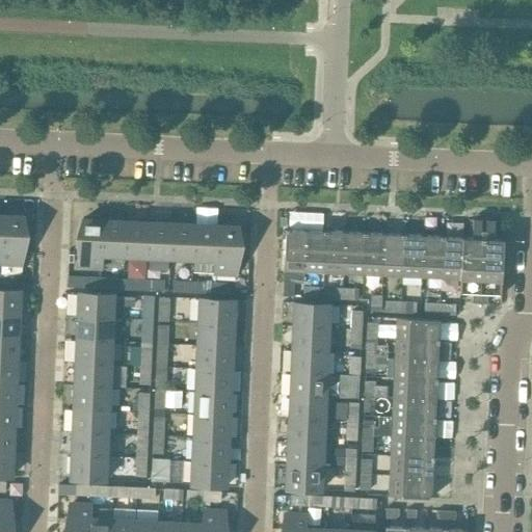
[(23,216),(3,216),(1,263),(21,264),(22,234),(25,235),(27,235),(23,216)]
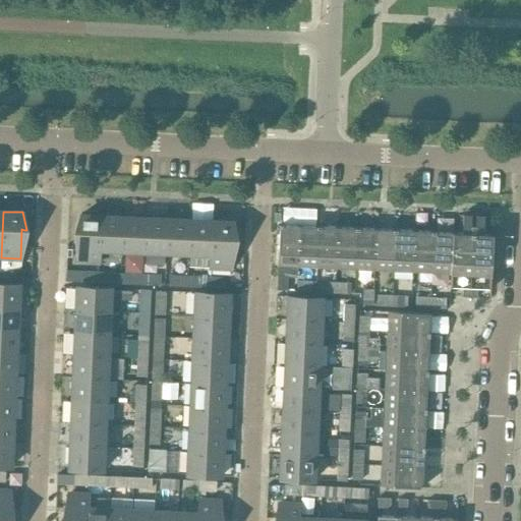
[(78,261),(98,262),(100,216),(80,215),(75,232),(76,232),(77,232),(80,232),(78,261)]
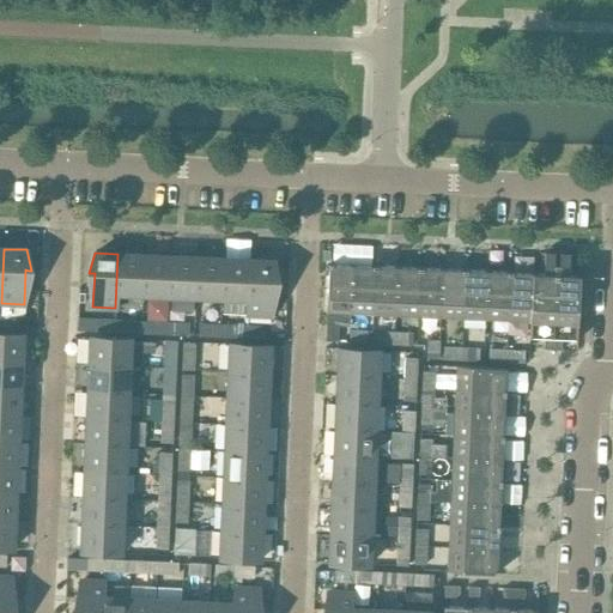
[(557,254),(551,253),(540,253),(540,254),(545,254),(544,273),(533,272),(530,319),(529,338),(545,339),(545,349),(553,349),(557,254)]
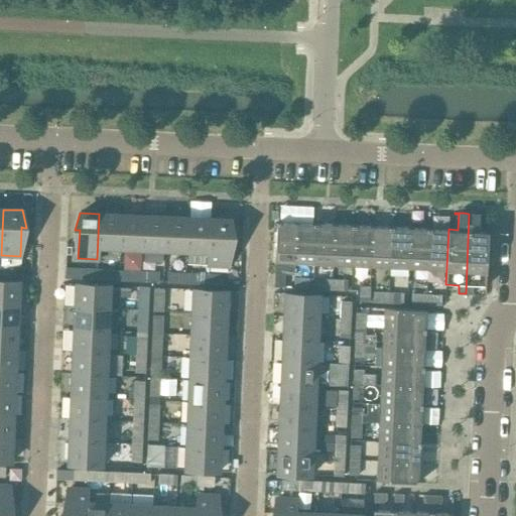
[(122,215),(99,214),(97,259),(98,259),(99,246),(120,247),(122,215)]
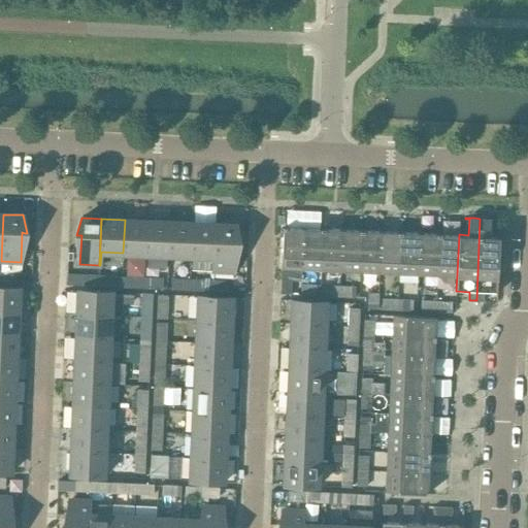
[(495,219),(491,219),(480,219),(476,300),(484,301),(485,292),(497,293),(500,236),(490,236),(491,220),(495,221),(495,219)]
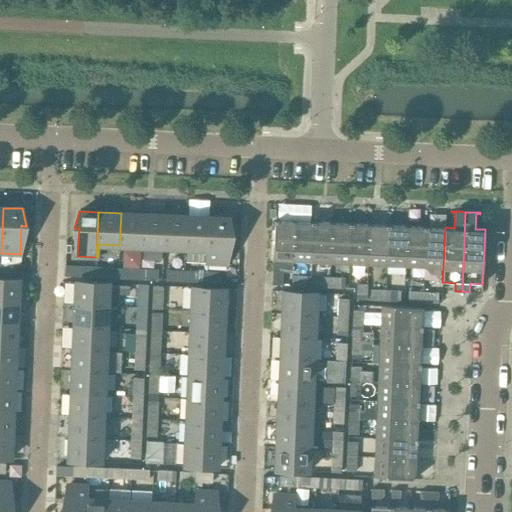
[(119,245),(141,246),(143,214),(121,213),(119,245)]
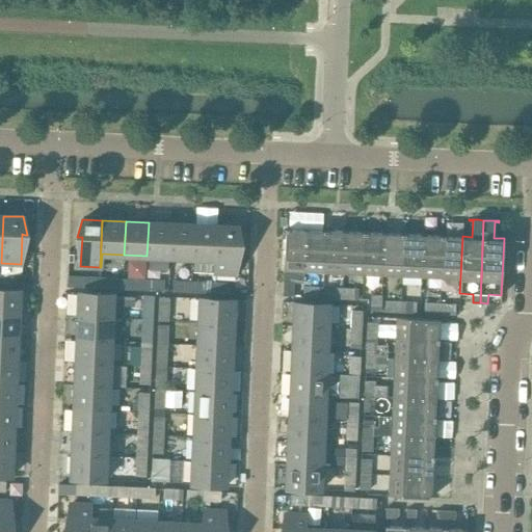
[(147,256),(169,257),(171,223),(149,222),(147,256)]
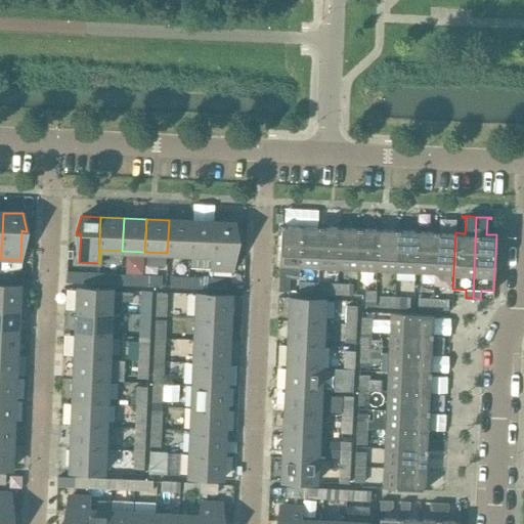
[(167,253),(190,254),(191,221),(169,220),(167,253)]
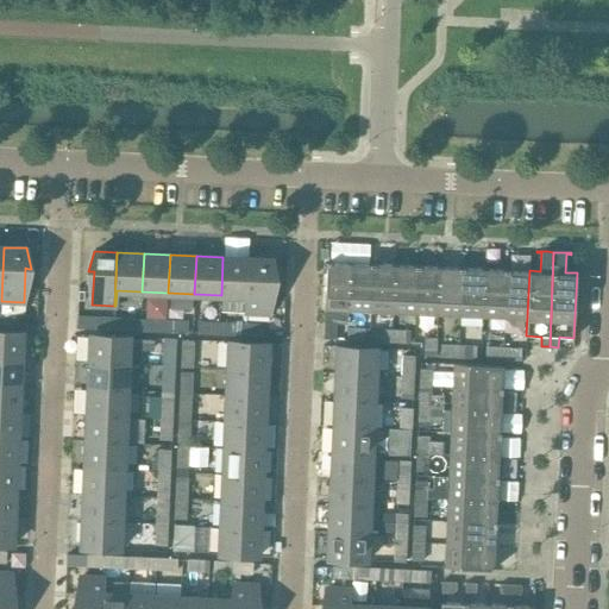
[(249,258),(223,257),(221,295),(246,296),(245,312),(246,312),(249,258)]
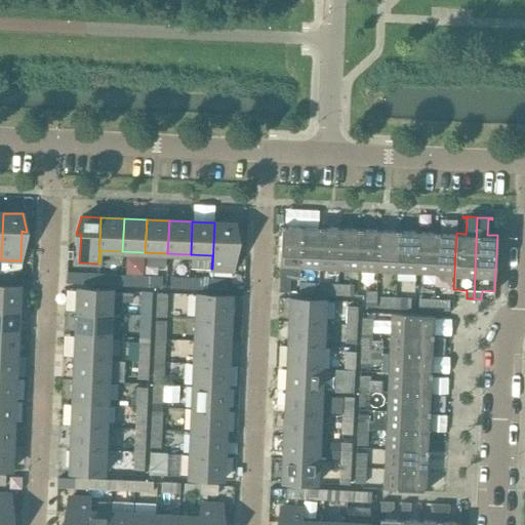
[(235,224),(214,223),(212,269),(232,270),(234,241),(237,241),(238,241),(235,224)]
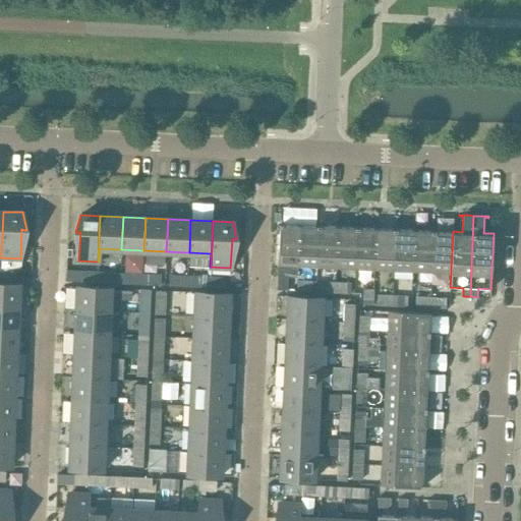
[(277,278),(277,280),(280,280),(296,281),(297,275),(297,264),(299,225),(289,224),(280,224),(278,266),(278,274),(277,278)]
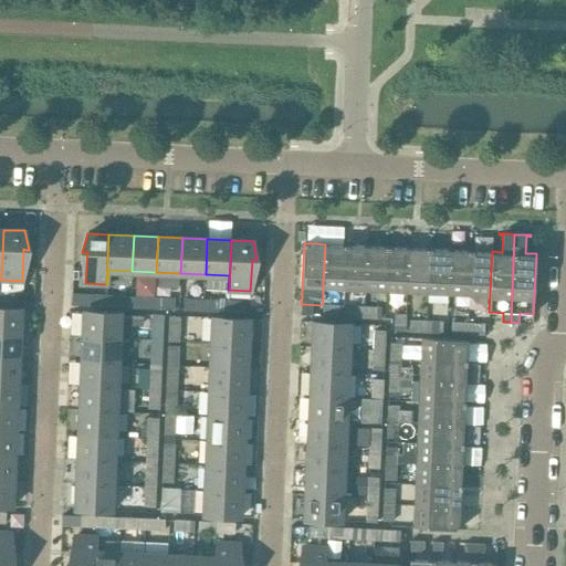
[(325,244),(323,286),(345,287),(346,245),(325,244)]
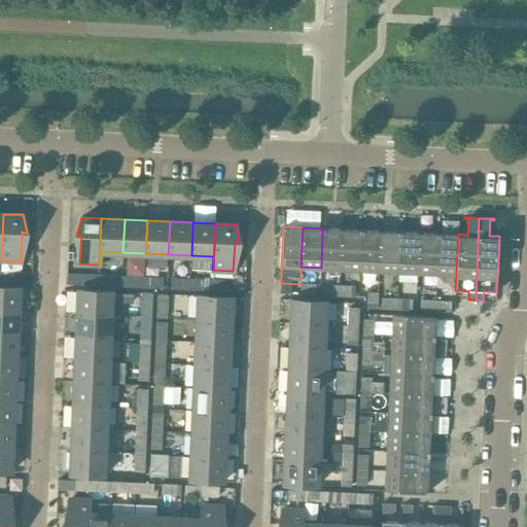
[(322,229),(321,268),(340,269),(341,229),(331,229),(322,229)]
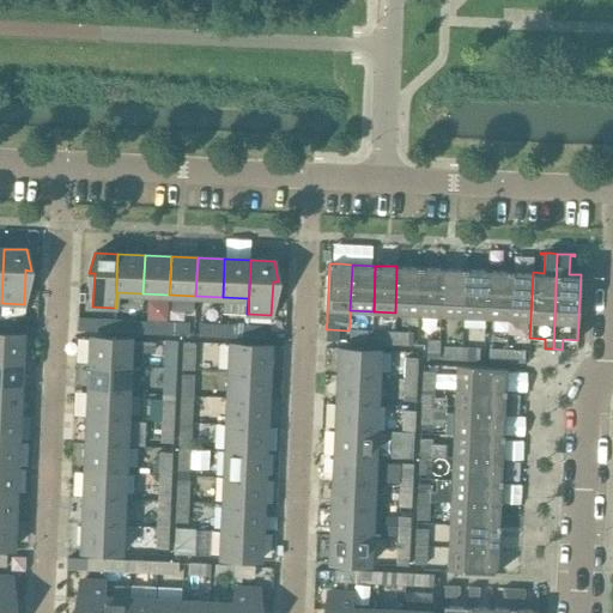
[(419,267),(396,266),(395,313),(418,314),(419,267)]
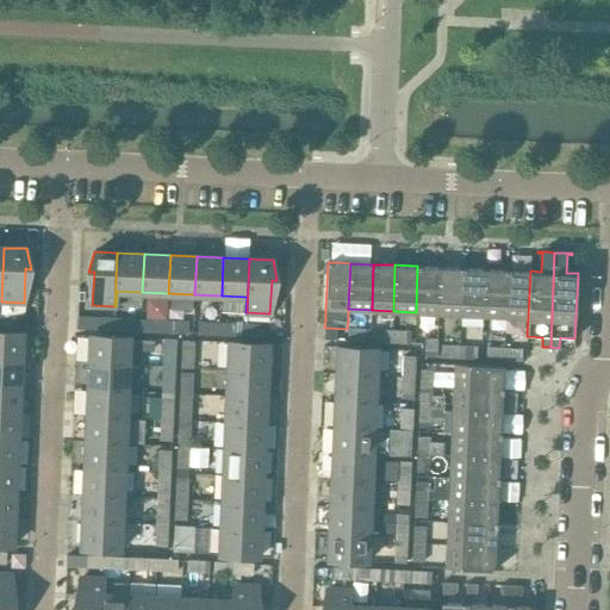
[(416,312),(439,313),(441,267),(417,266),(416,312)]
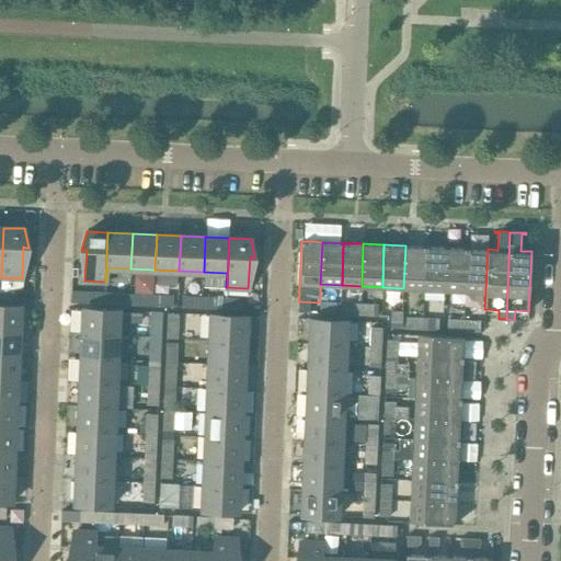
[(425,247),(405,245),(403,288),(423,288),(425,247)]
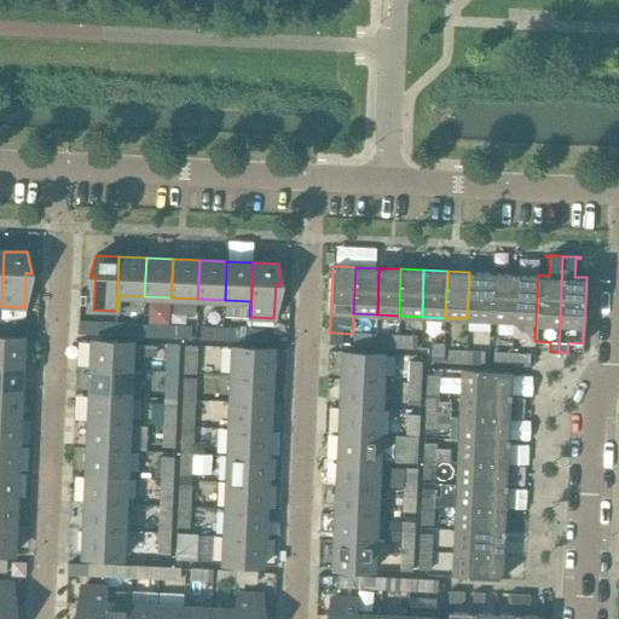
[(492,273),(469,272),(467,318),(490,319),(492,273)]
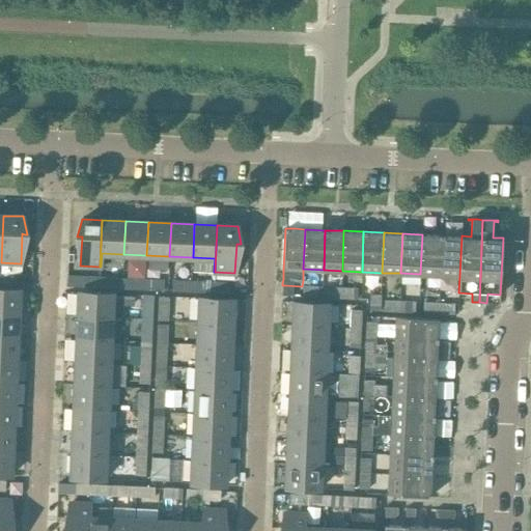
[(442,234),(422,234),(420,274),(440,275),(442,234)]
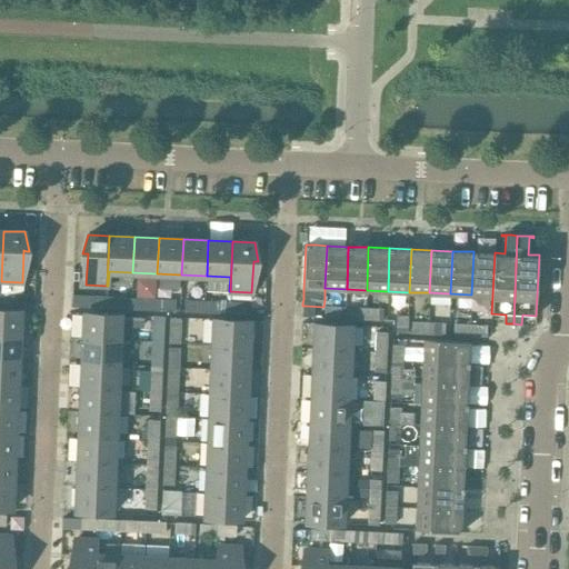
[(483,252),(473,251),(471,295),(492,296),(495,252),(483,252)]
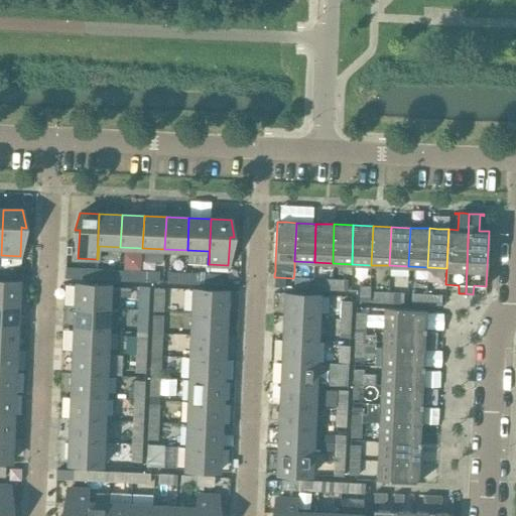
[(0,264),(0,273),(14,274),(15,265),(0,264)]
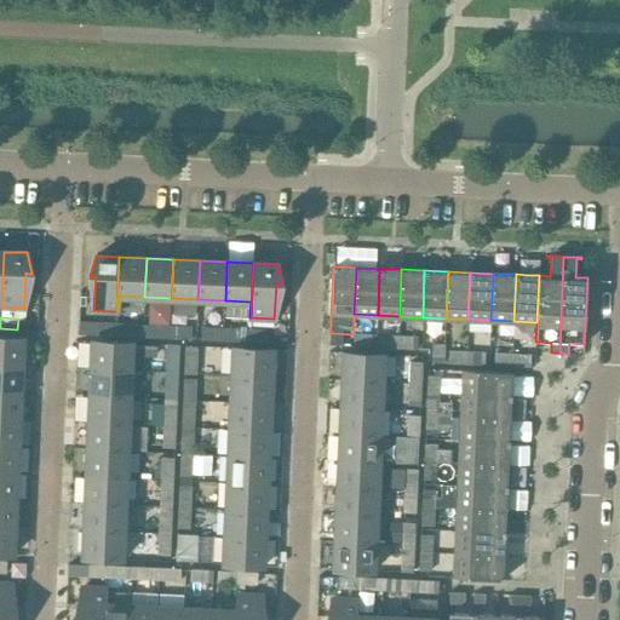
[(118,334),(119,323),(99,322),(98,334),(118,334)]
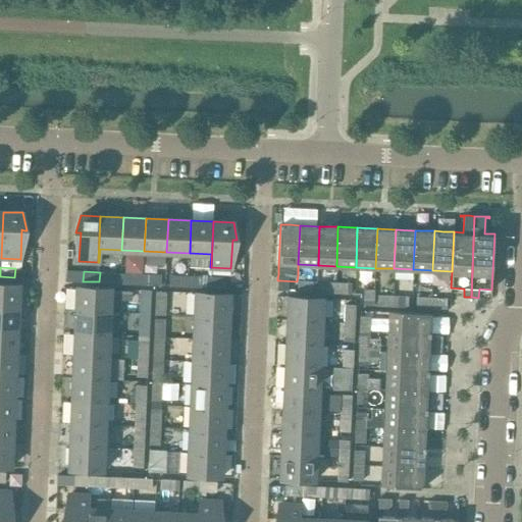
[(100,272),(99,281),(115,282),(116,273),(100,272)]
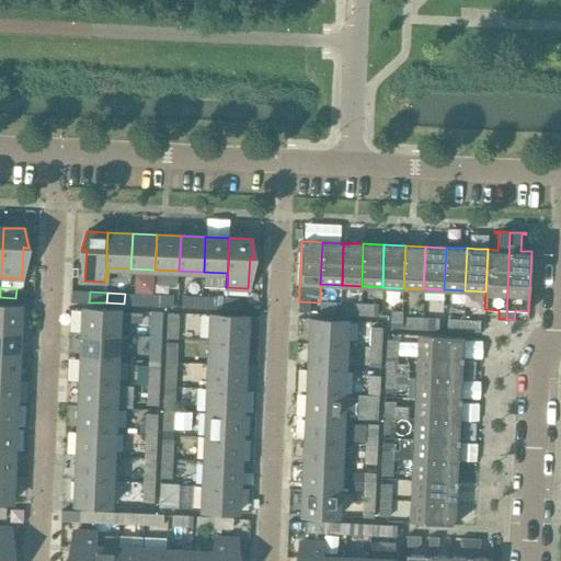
[(153,305),(153,295),(135,294),(134,305),(153,305)]
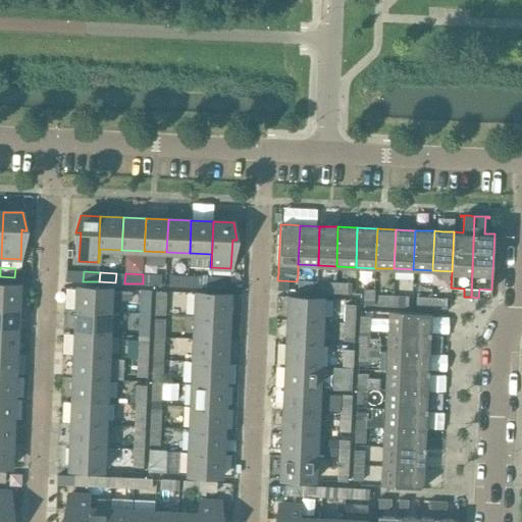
[(143,274),(143,283),(161,284),(161,275),(143,274)]
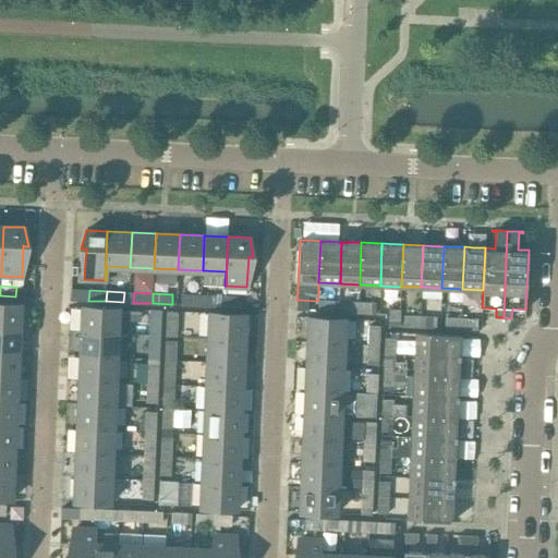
[(181,305),(201,305),(202,295),(182,294),(181,305)]
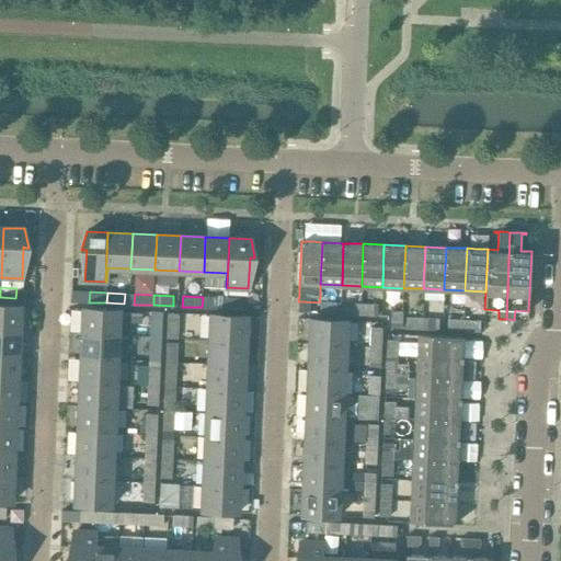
[(224,308),(225,298),(207,297),(206,308),(224,308)]
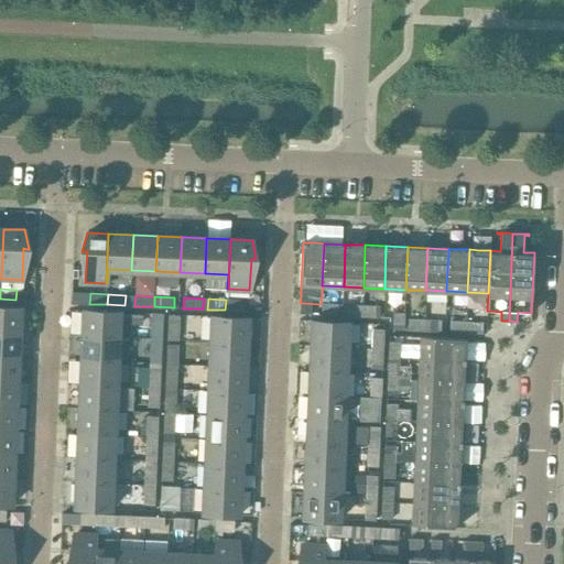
[(226,300),(225,310),(242,311),(243,301),(226,300)]
